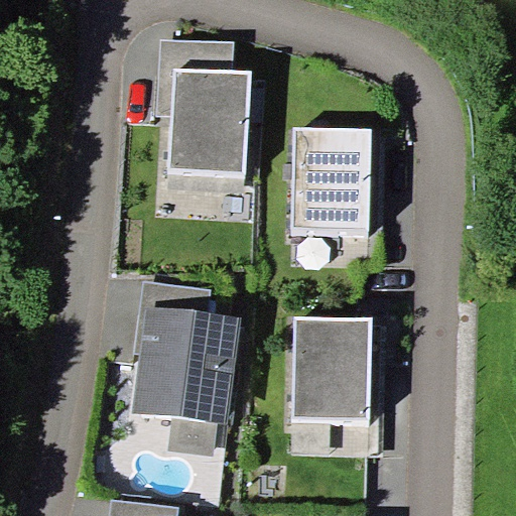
[(174,69),(232,71),(233,42),(161,39),(158,116),(172,116),(174,69)]
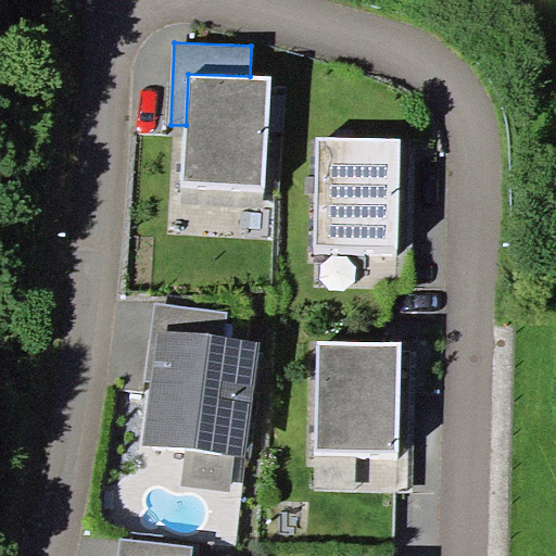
[(266,186),(272,77),(250,76),(188,74),(186,125),(182,181),(266,186)]
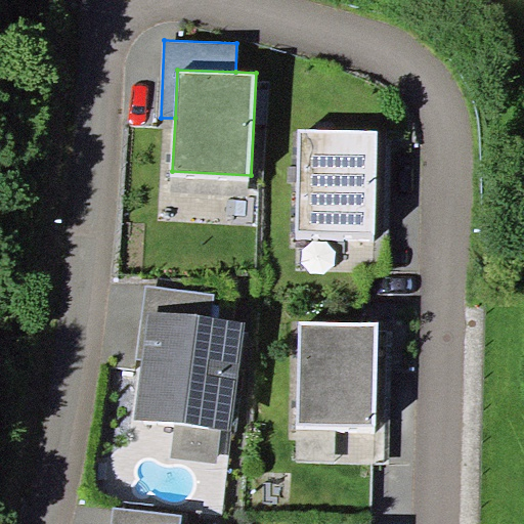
[(376,233),(377,130),(299,130),(298,232),(376,233)]
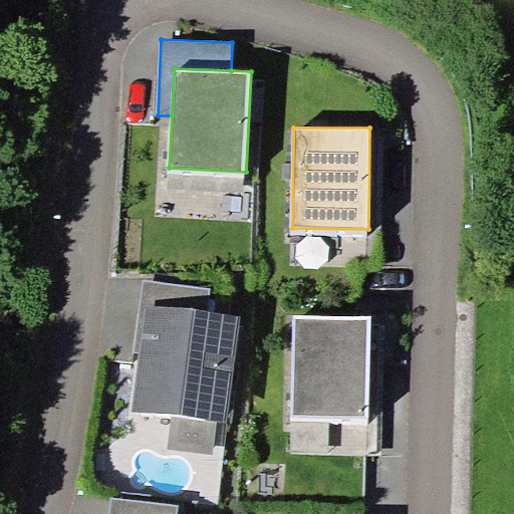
[(141,304),(146,304),(207,312),(210,288),(144,280),(141,304)]
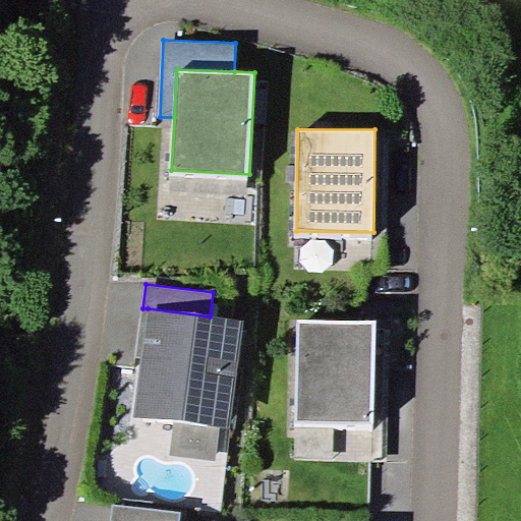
[(229,427),(243,321),(210,316),(148,308),(141,357),(133,415),(174,420),(220,426),(229,427)]
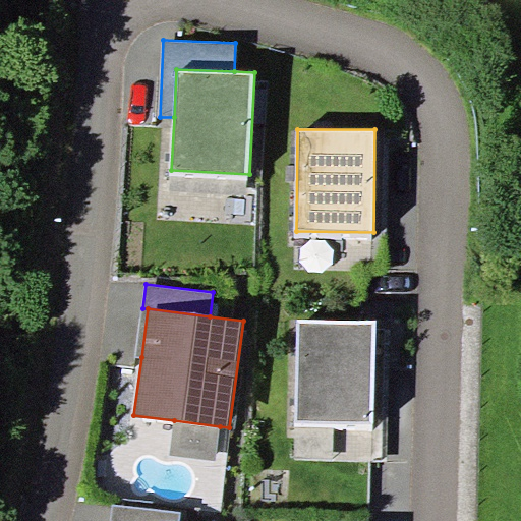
[(135,357),(141,357),(148,308),(142,308),(135,357)]
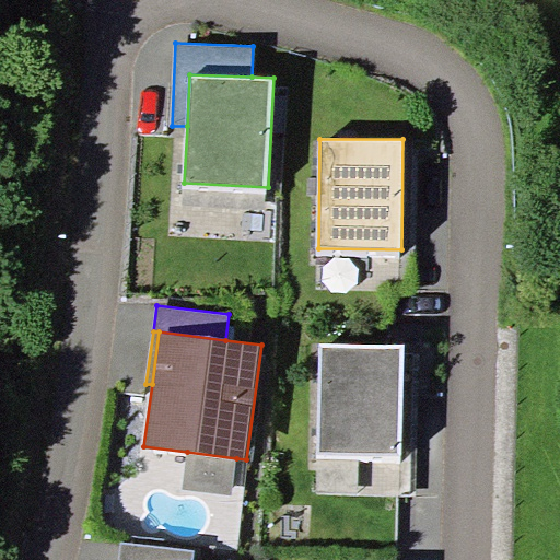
[(401,456),(403,347),(319,345),(318,455),(401,456)]
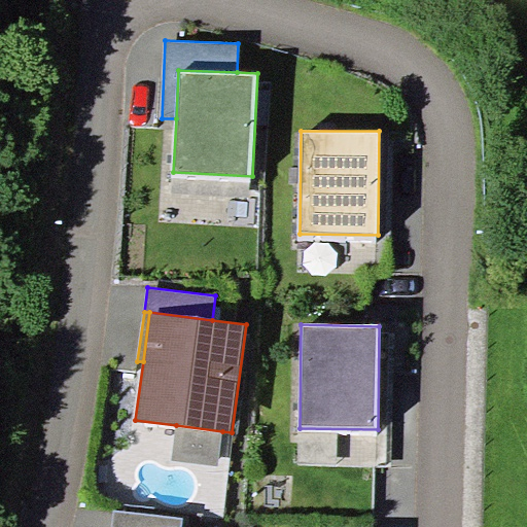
[(218,465),(222,431),(176,425),(172,460),(218,465)]
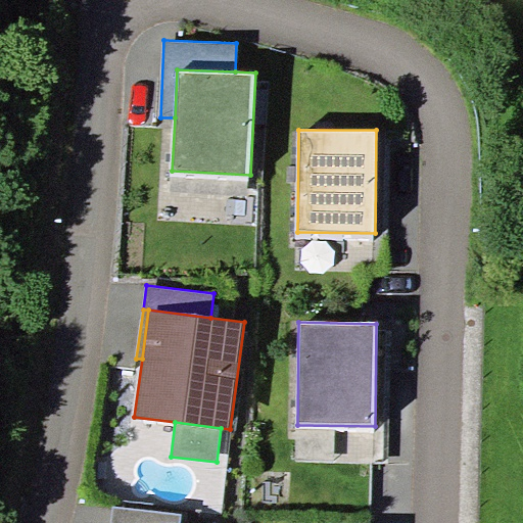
[(111,522),(181,522),(182,514),(114,507),(111,522)]
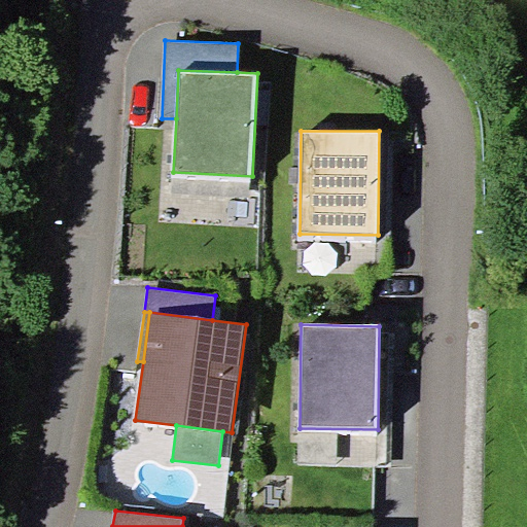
All buildings are outlined.
